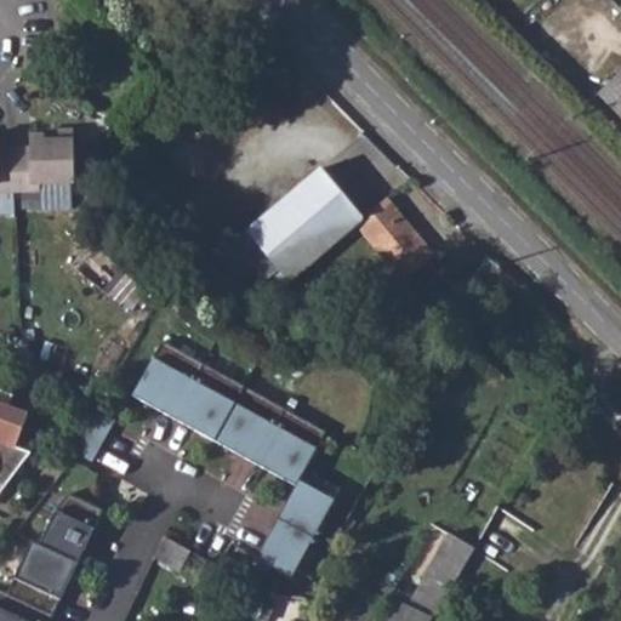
[(620,73),(598,95),(620,118),(620,73)]
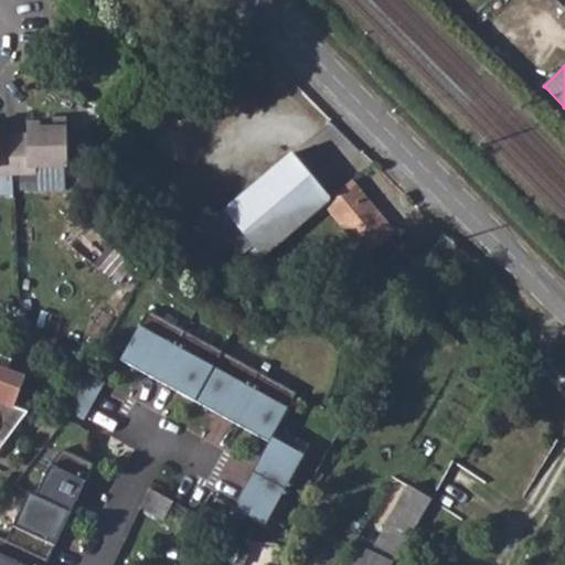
[(0,184),(12,184),(35,184),(35,178),(65,177),(65,129),(44,130),(44,134),(44,138),(39,138),(39,134),(27,135),(27,146),(0,146),(0,184)]
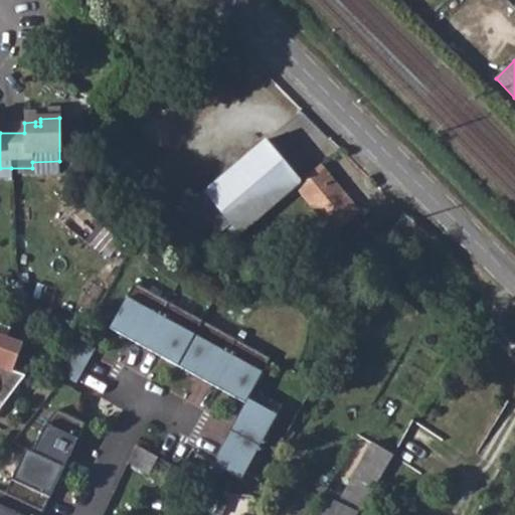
[(277,143),(191,214),(204,230),(225,235),(233,229),(243,240),(298,196),(312,184),(277,143)]
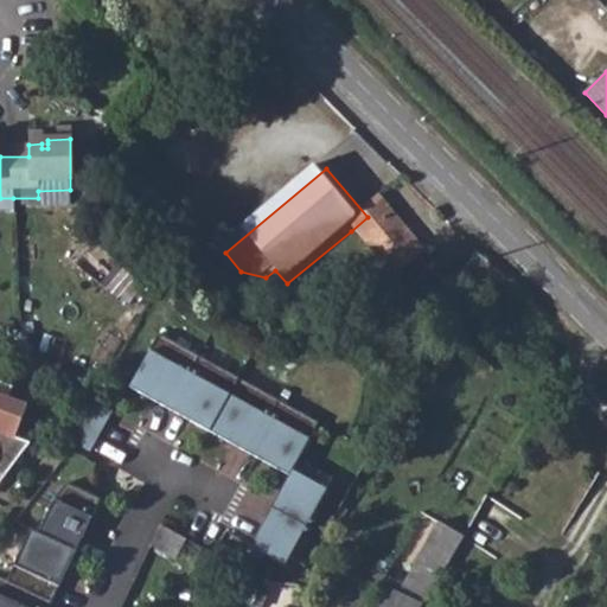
[(368,217),(351,231),(355,235),(364,227),(396,264),(426,240),(391,198),(368,217)]
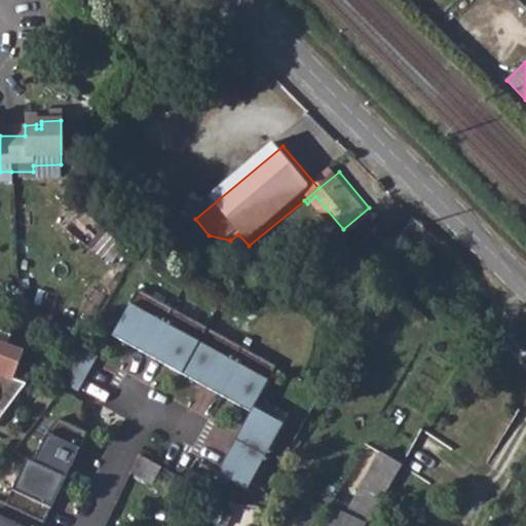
[(369,208),(343,229),(352,241),(379,219),(369,208)]
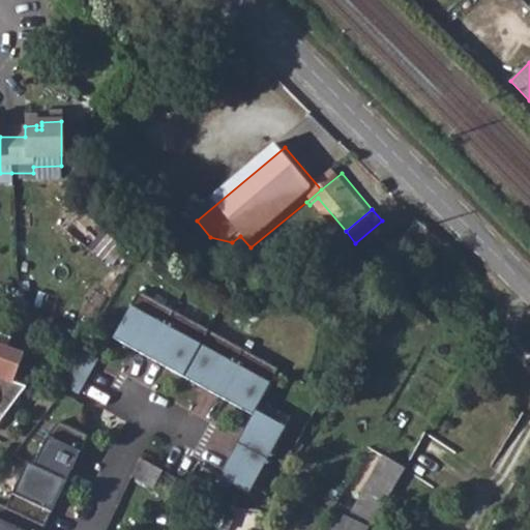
[(254,416),(256,411),(278,370),(139,292),(113,339),(254,416)]
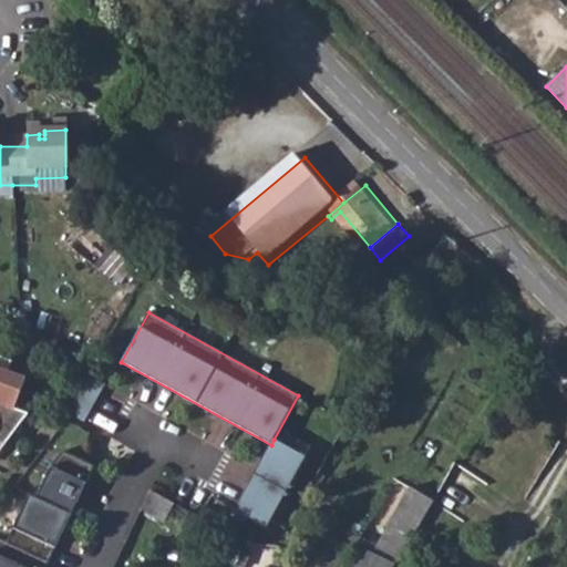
[(0,356),(0,369),(8,372),(12,361),(0,356)]
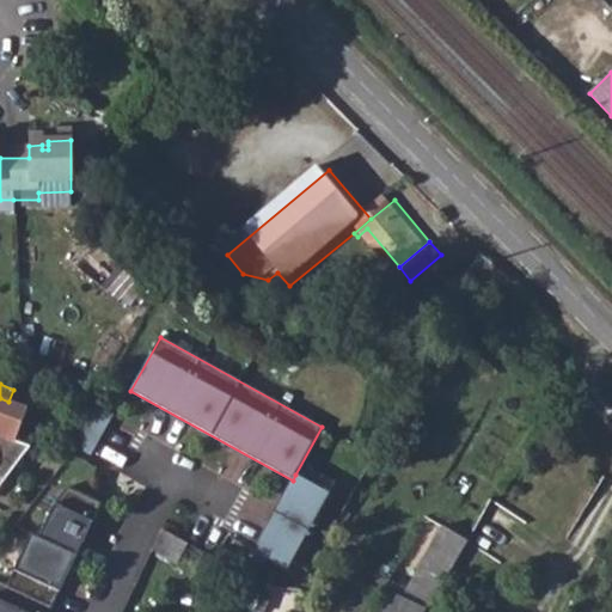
[(0,487),(1,488),(31,447),(16,441),(28,410),(8,402),(0,398),(0,487)]
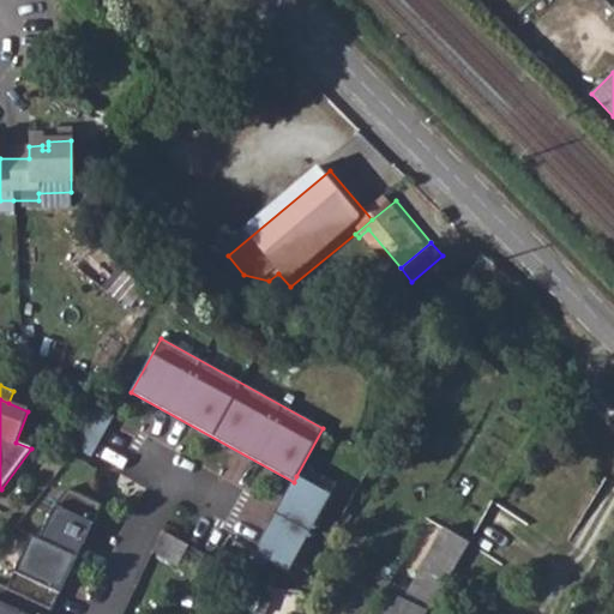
[(97,407),(77,445),(91,453),(113,414),(97,407)]
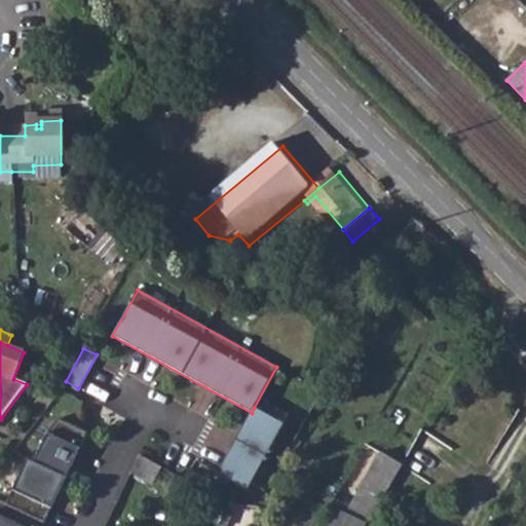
[(217,474),(247,490),(284,424),(254,408),(252,413),(217,474)]
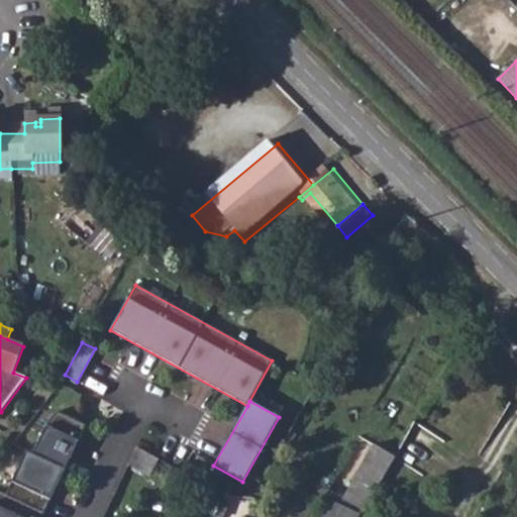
[(0,516),(50,516),(86,425),(57,412),(47,425),(32,453),(26,450),(6,496),(0,492),(0,516)]
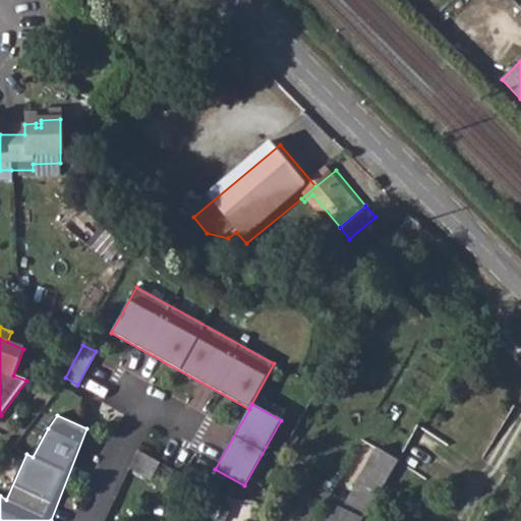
[(374,450),(344,501),(345,503),(364,515),(395,462),(374,450)]
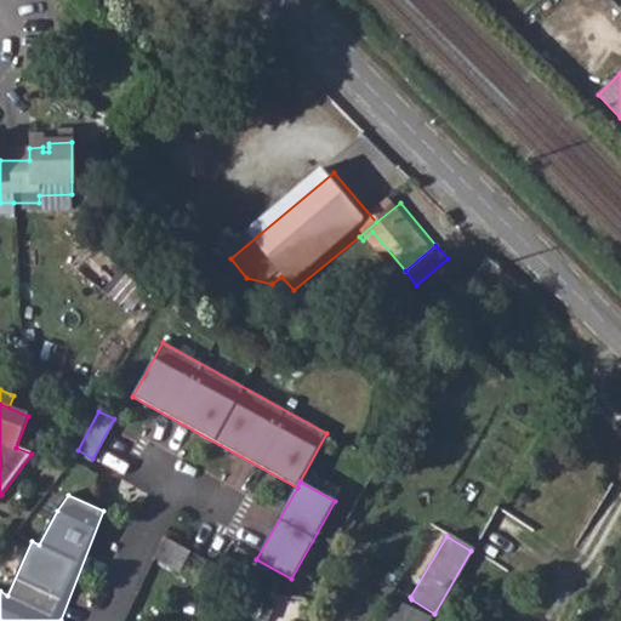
[(166,537),(157,558),(180,573),(191,552),(166,537)]
